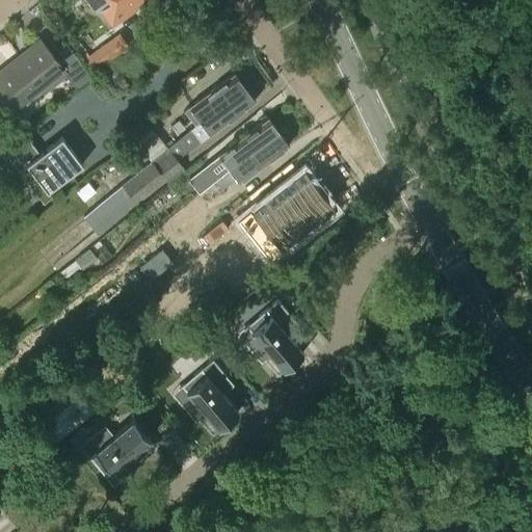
[(85,0),(96,14),(101,10),(112,26),(129,15),(126,10),(139,0),(85,0)]
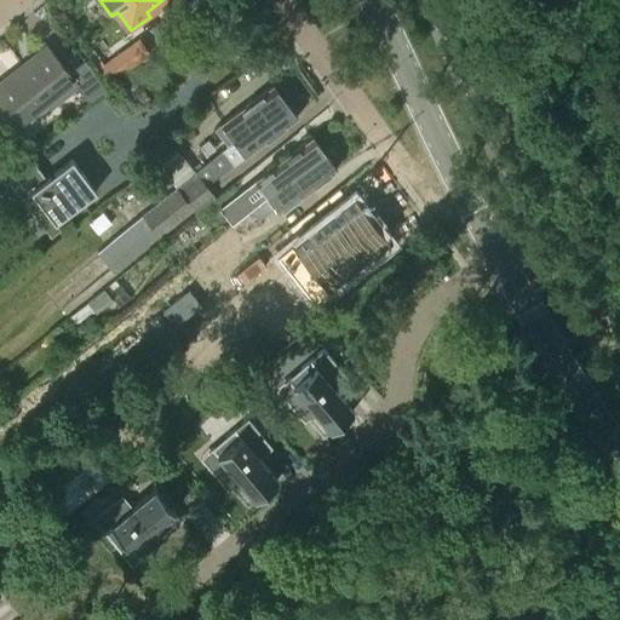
[(139,40),(110,61),(120,74),(149,53),(139,40)]
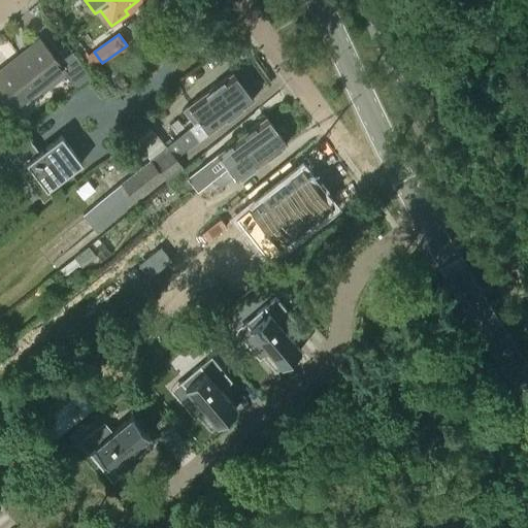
[(39,40),(0,71),(0,84),(18,105),(40,87),(43,90),(65,72),(77,88),(80,86),(90,77),(72,55),(62,63),(60,65),(39,40)]
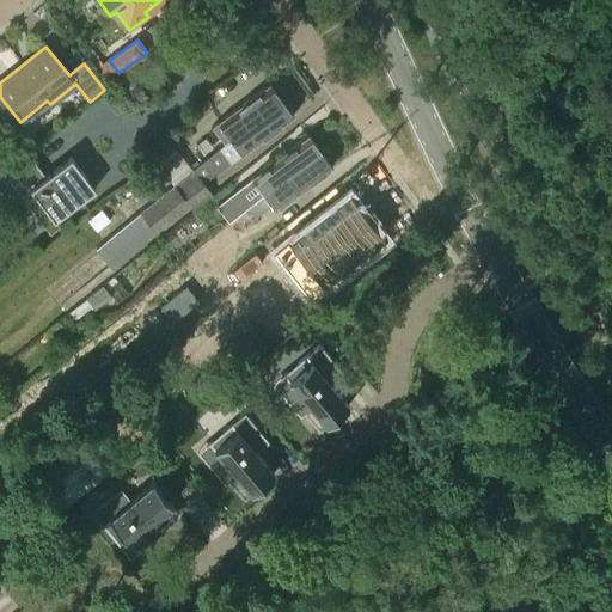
[(242,132),(282,102),(269,84),(212,127),(225,145),(242,132)]
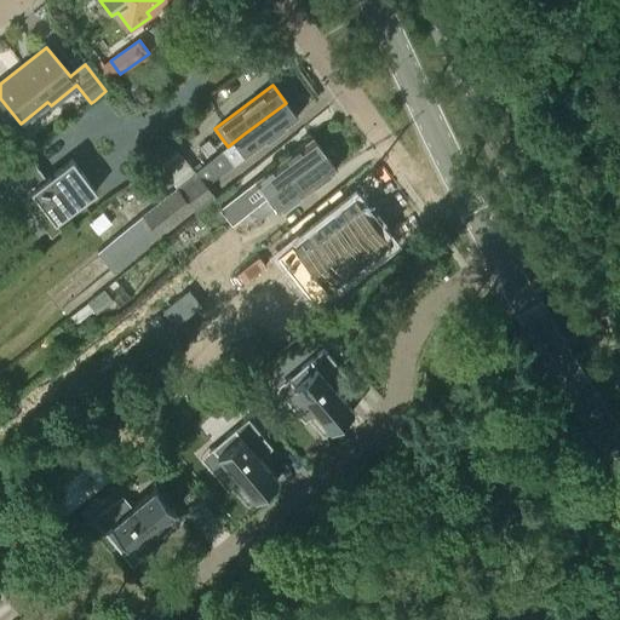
[(297,118),(286,103),(245,133),(228,147),(223,151),(234,165),(297,118)]
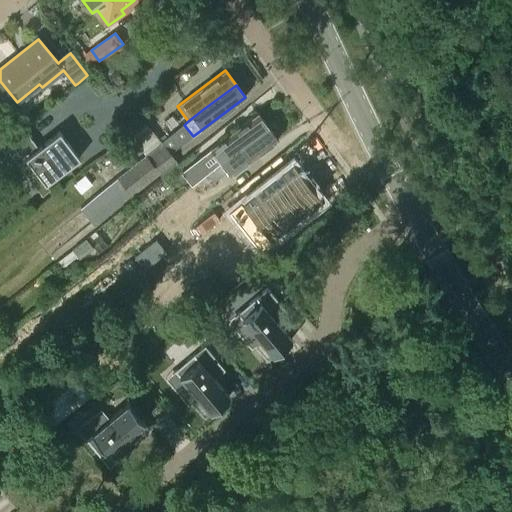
[(223,138),(182,171),(193,185),(222,162),(234,153),(268,127),(257,113),(223,138)]
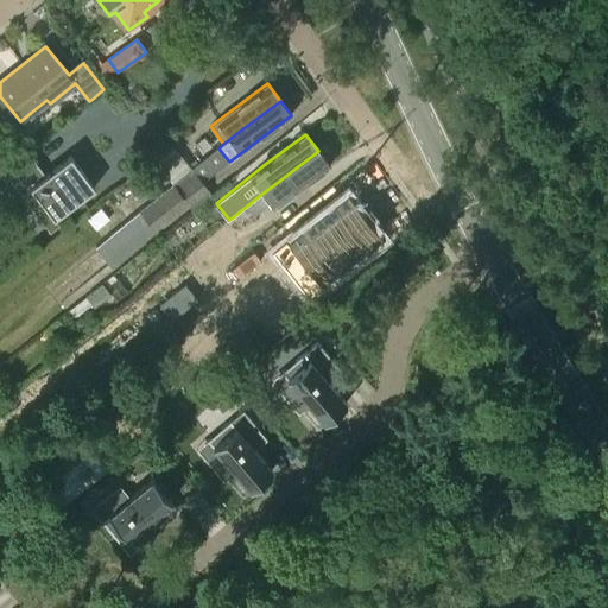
[(172,177),(189,168),(173,144),(158,154),(172,177)]
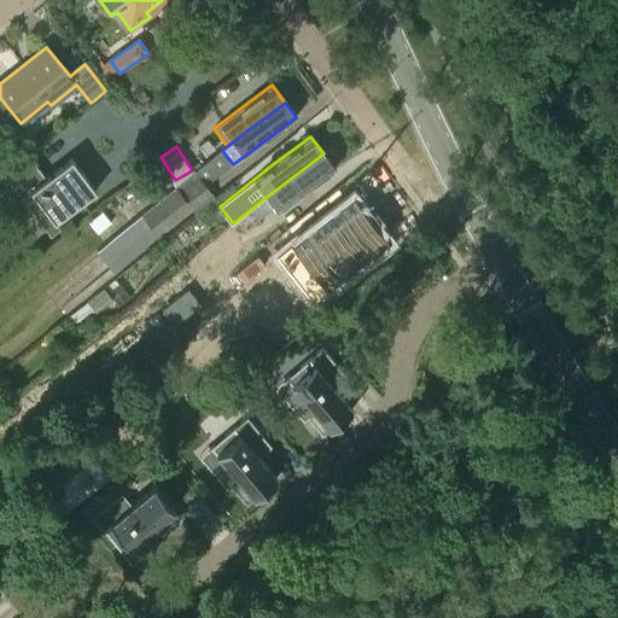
[(283,185),(268,196),(279,211),(295,199),(336,169),(324,153),(283,185)]
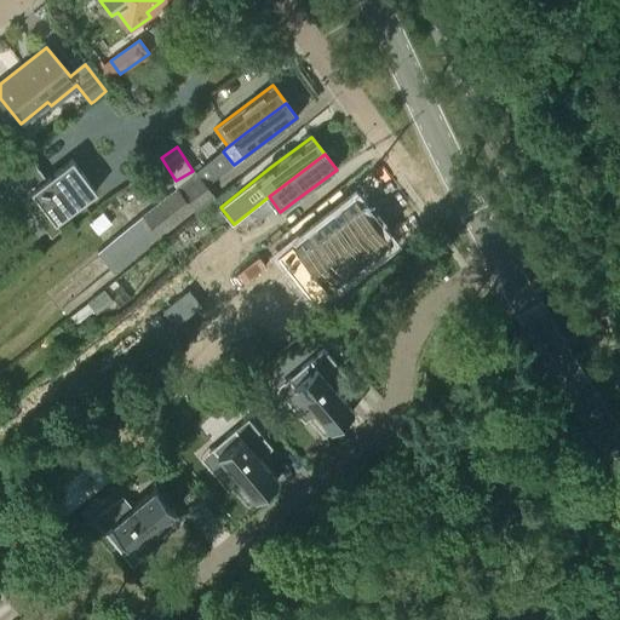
[(55,223),(97,191),(72,159),(46,178),(33,161),(7,181),(22,199),(32,191),(55,223)]
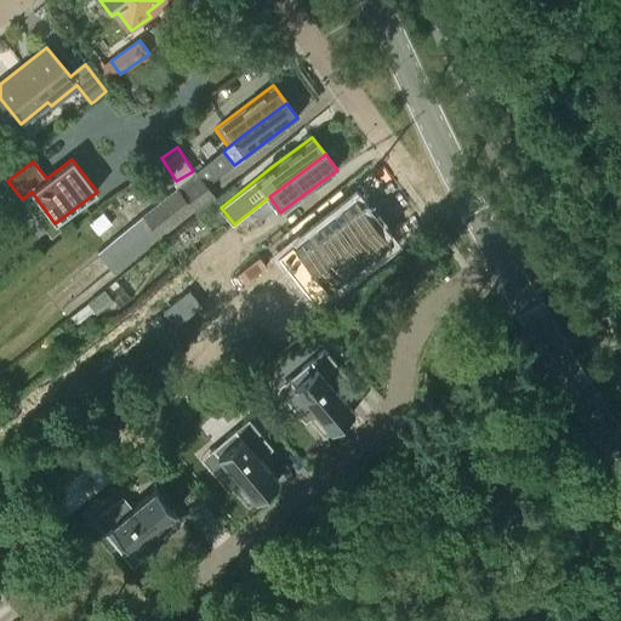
[(155,163),(129,184),(130,186),(147,205),(174,183),(155,163)]
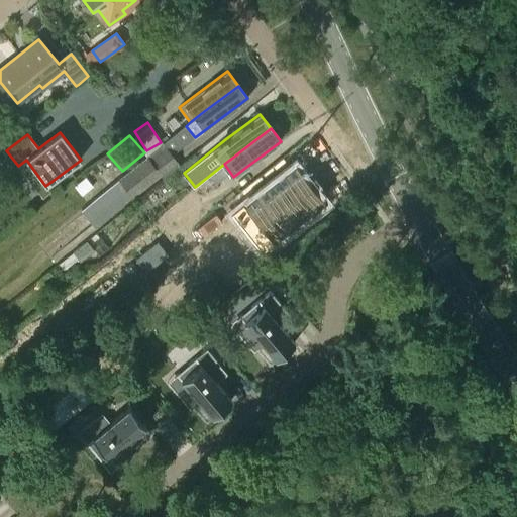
[(101,193),(99,194),(113,212),(132,198),(162,175),(147,156),(118,180),(107,188),(101,193)]
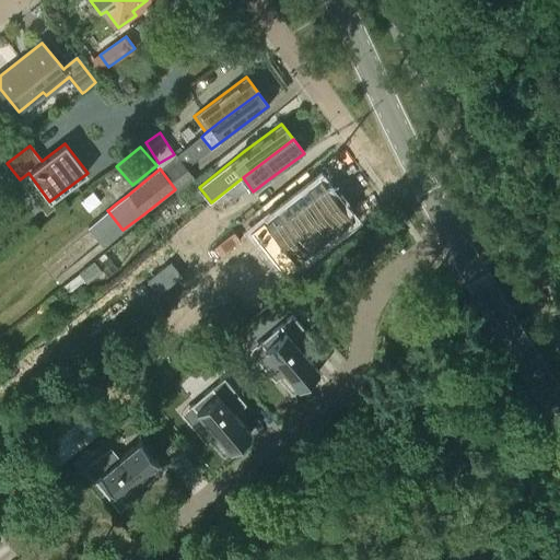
[(278,241),(339,196),(337,193),(334,195),(321,176),(261,219),(278,241)]
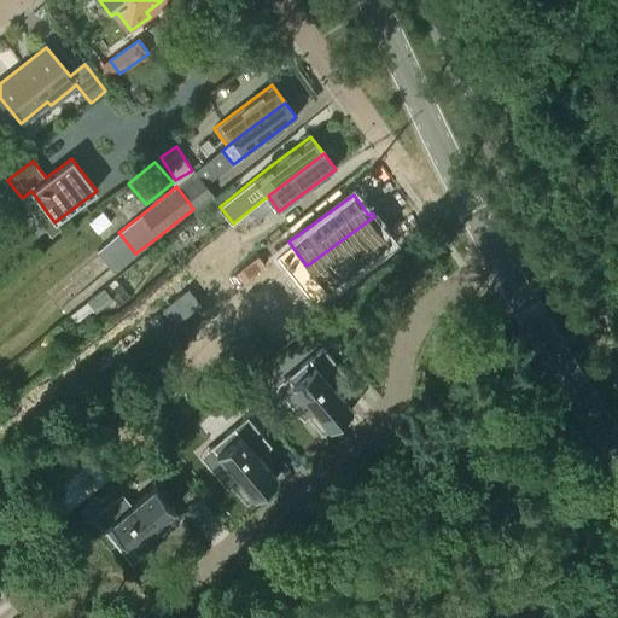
[(101,211),(88,223),(97,234),(111,223),(101,211)]
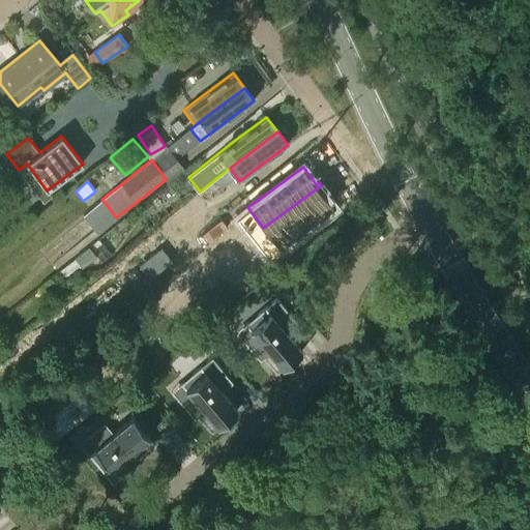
[(321,185),(263,228),(277,248),(332,208),(320,190),(323,188),(321,185)]
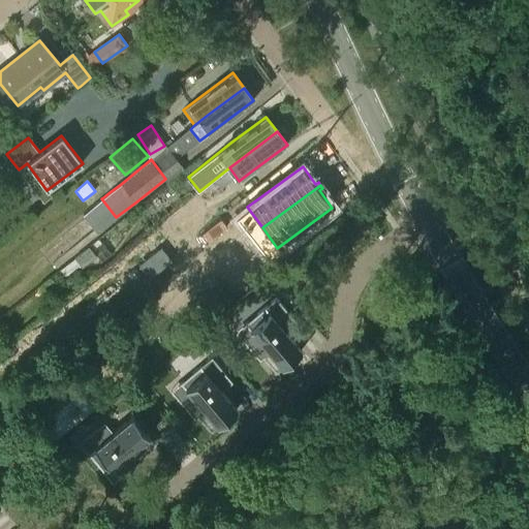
[(173,260),(161,246),(138,263),(150,278),(173,260)]
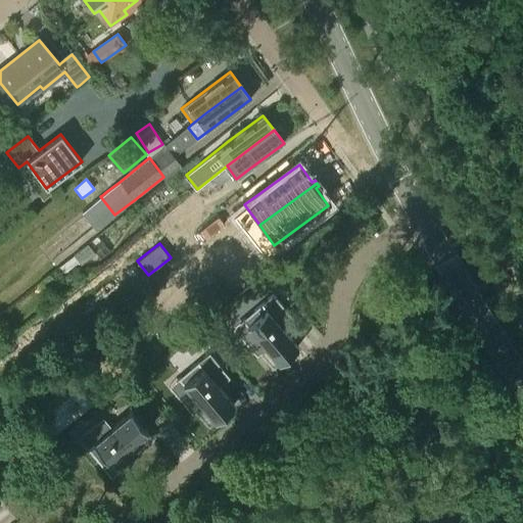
[(95,252),(88,244),(74,256),(80,265),(95,252)]
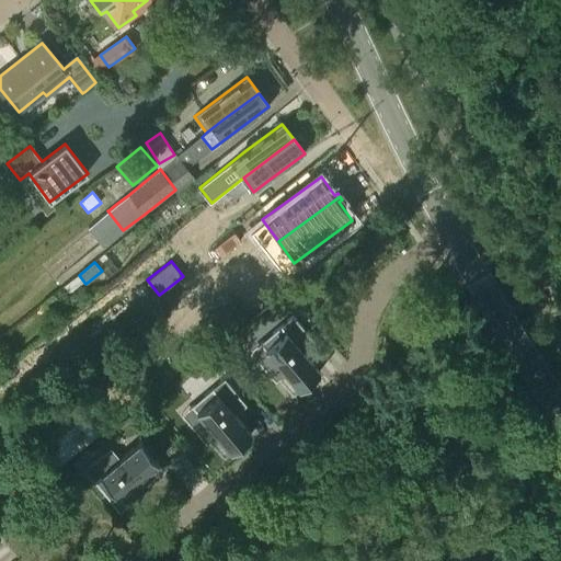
[(294,316),(260,344),(277,364),(285,373),(278,378),(292,395),(319,371),(302,351),(295,342),(306,332),(294,316)]
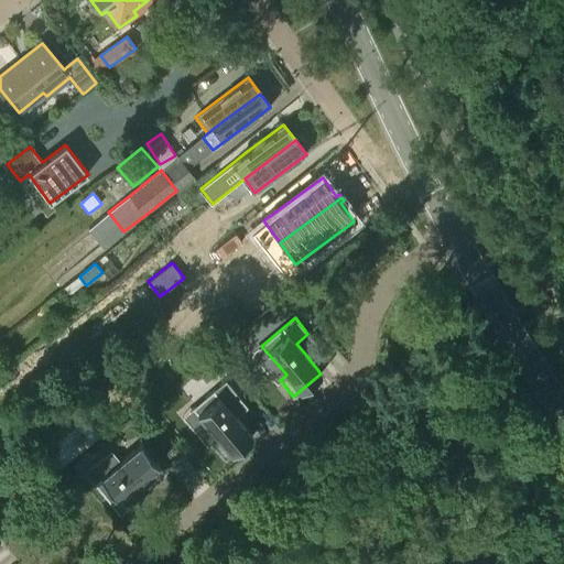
[(226,380),(193,409),(197,413),(204,422),(215,435),(217,437),(210,443),(225,459),(231,454),(252,436),(236,416),(227,407),(239,397),(226,380)]
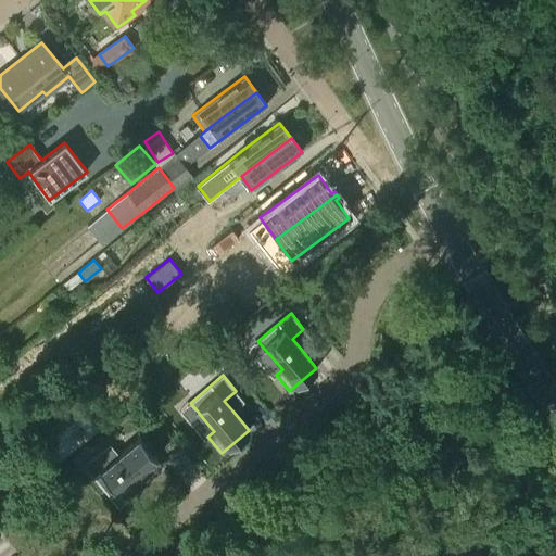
[(104,446),(83,465),(110,497),(139,472),(144,479),(161,465),(156,458),(138,438),(124,450),(114,458),(104,446)]
